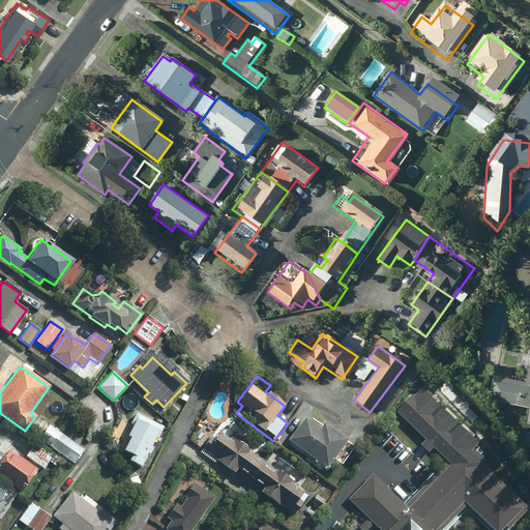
[(529,389),(494,382),(489,404),(529,412),(526,425),(529,427),(529,389)]
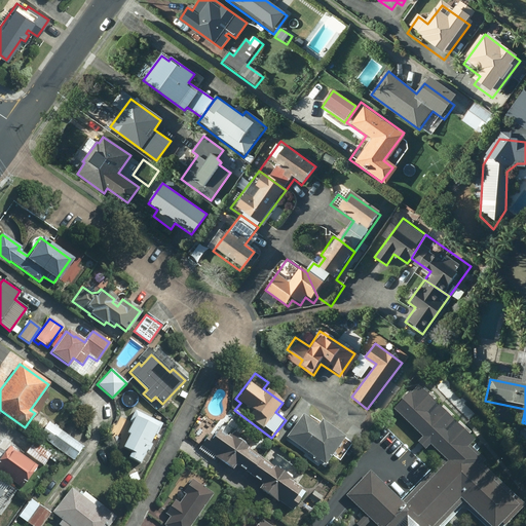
[(435,525),(457,503),(480,525),(502,525),(522,508),(481,466),(484,463),(466,447),(474,440),(416,383),(391,409),(443,459),(401,501),(370,471),(343,496),(373,525),(435,525)]
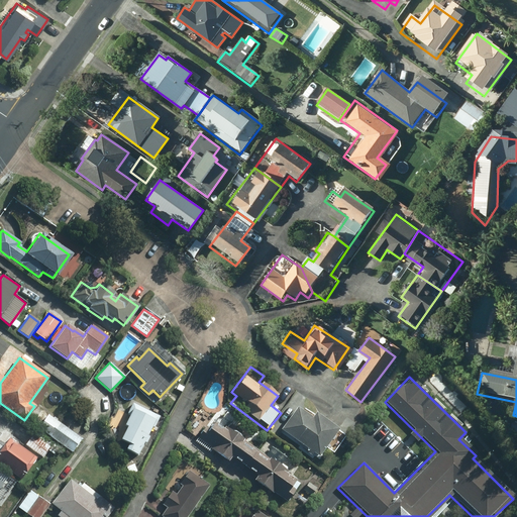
[(394,382),(387,377),(378,388),(385,393),(394,382)]
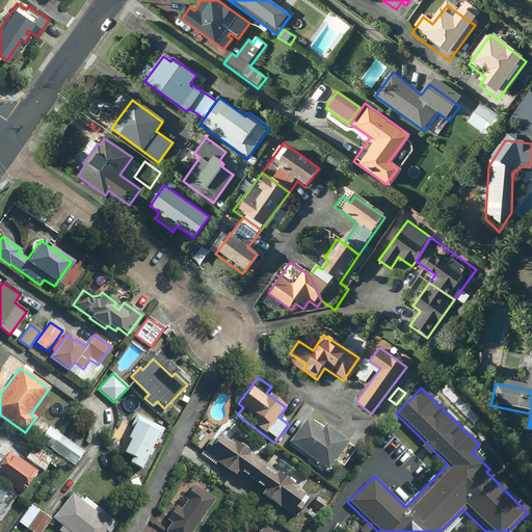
[(162,429),(136,415),(130,426),(132,427),(127,439),(129,440),(123,453),(130,457),(128,462),(140,469),(147,457),(149,457),(153,450),(151,449),(156,439),(157,440),(162,429)]
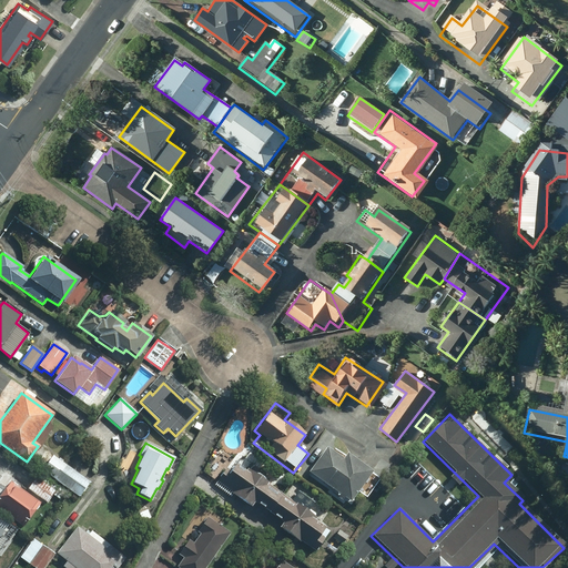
[(327,450),(307,476),(352,509),(376,477),(351,457),(345,464),(327,450)]
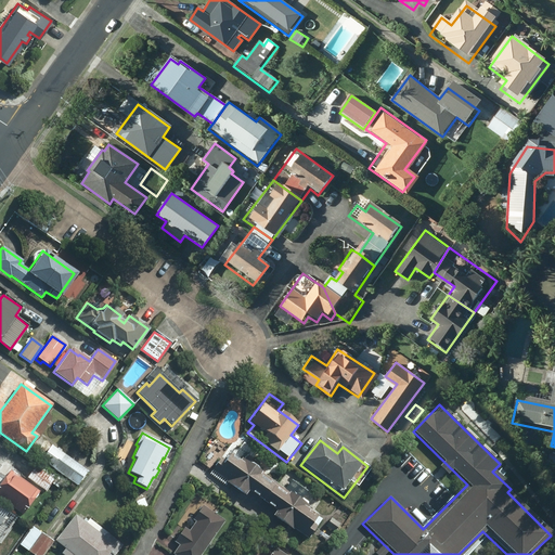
[(54,469),(64,455),(51,446),(41,461),(54,469)]
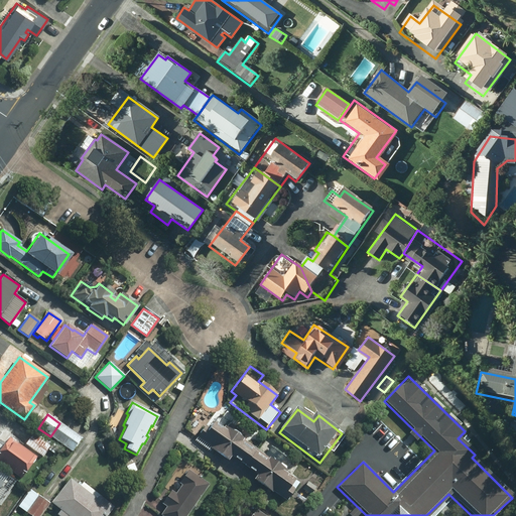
[(222,455),(243,469),(257,449),(223,426),(213,420),(208,428),(205,425),(196,438),(211,447),(208,453),(219,460),(222,455)]
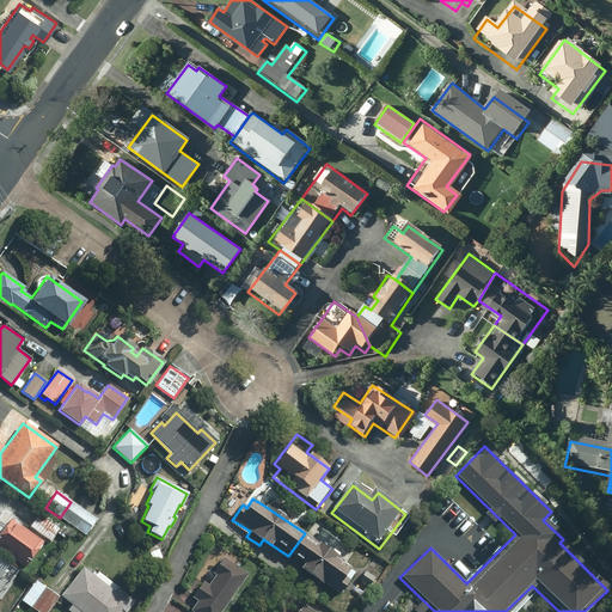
[(611,501),(605,500),(600,520),(611,522),(611,501)]
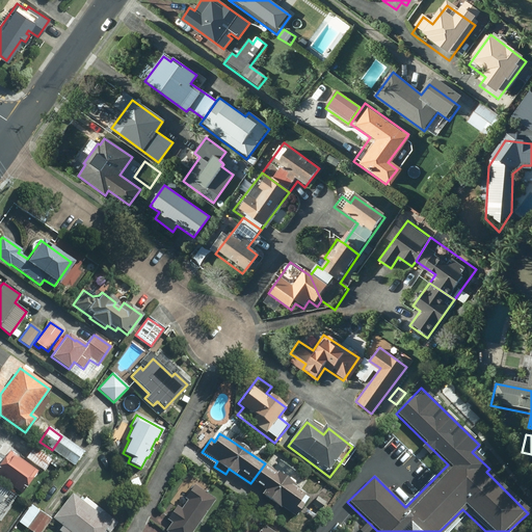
[(61,436),(52,450),(73,466),(83,451),(61,436)]
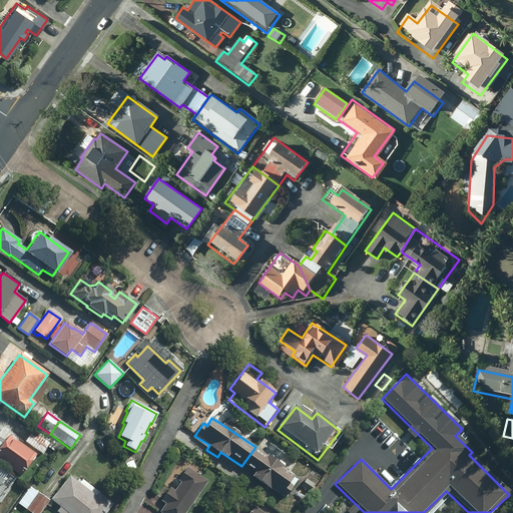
[(31,431),(24,441),(41,454),(49,443),(31,431)]
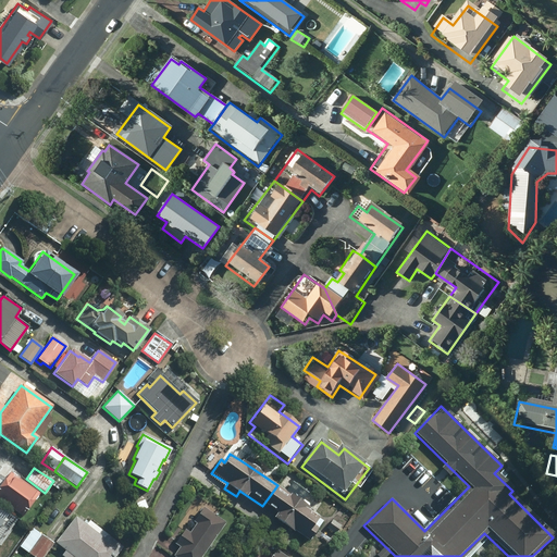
[(9,472),(0,484),(0,500),(22,517),(38,494),(9,472)]
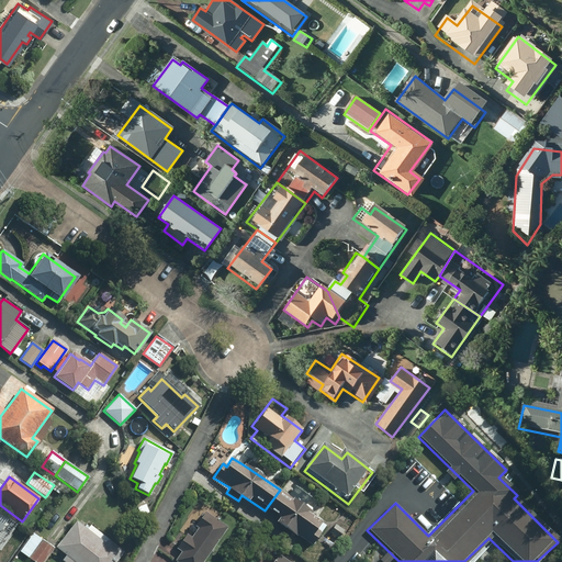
[(63,486),(57,482),(52,490),(58,494),(63,486)]
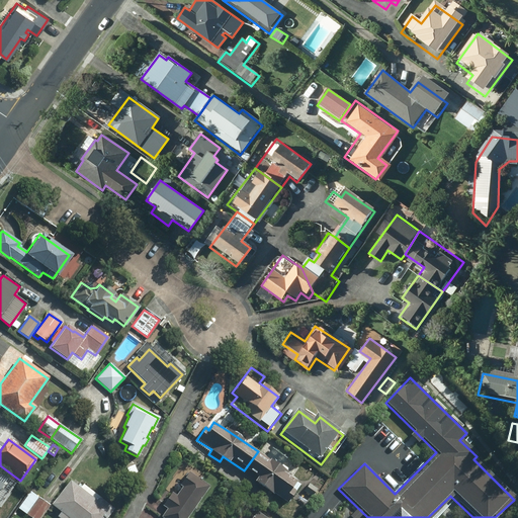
[(264,456),(258,451),(244,470),(257,479),(254,484),(286,505),(299,486),(283,476),(289,467),(282,463),(286,457),(270,446),(264,456)]
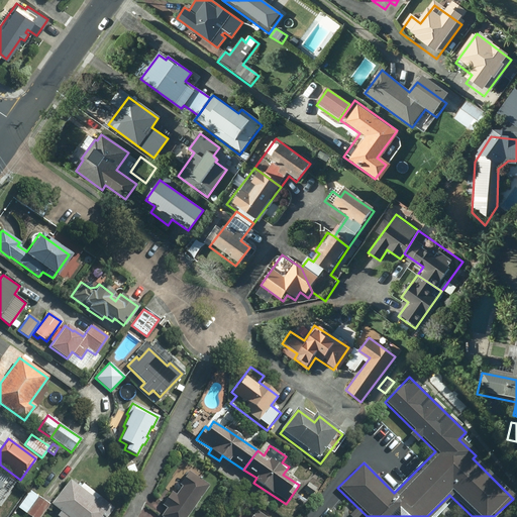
[(161,515),(164,516),(184,516),(207,486),(188,472),(179,484),(182,486),(175,495),(171,492),(162,504),(167,507),(161,515)]
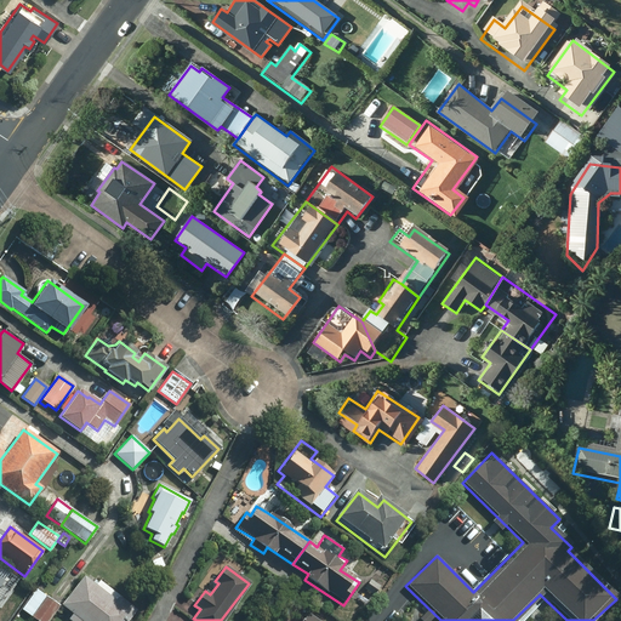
[(83,577),(61,605),(72,615),(68,620),(69,620),(125,620),(134,610),(98,582),(93,587),(83,577)]
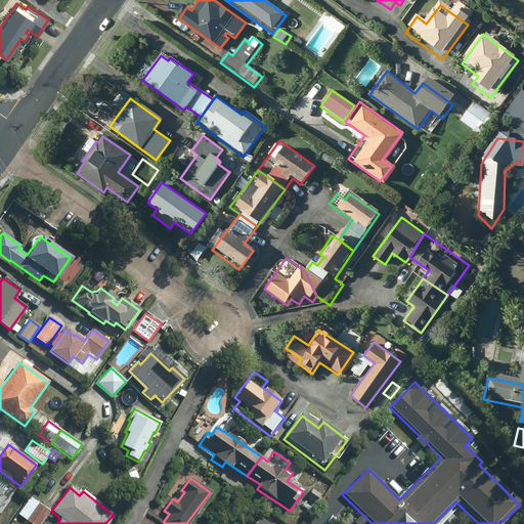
[(31,497),(19,515),(32,523),(40,523),(49,511),(31,497)]
